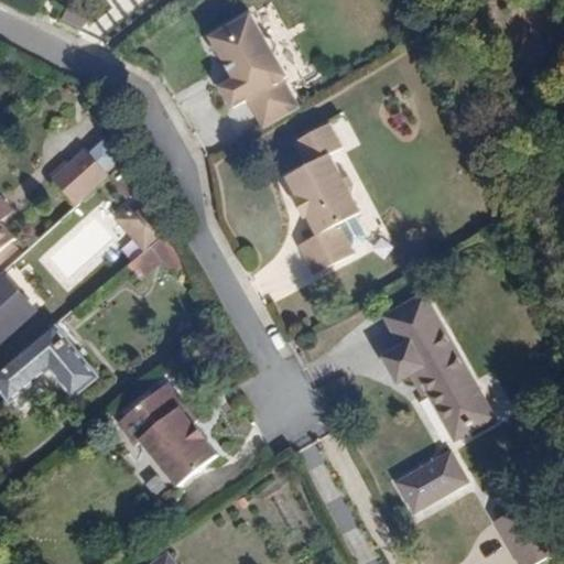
[(66,6),(60,21),(80,30),(88,15),(66,6)]
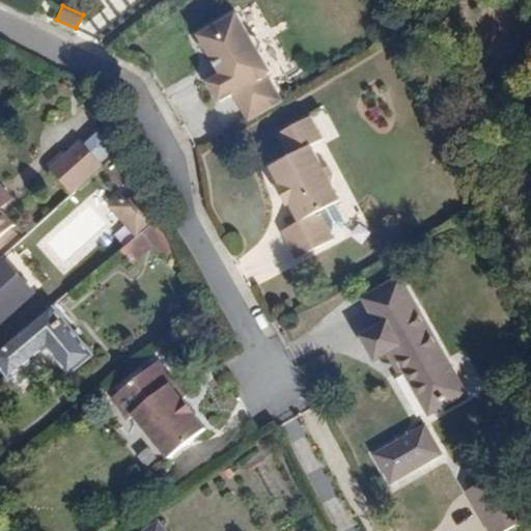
[(217,100),(232,90),(261,75),(267,73),(252,51),(254,44),(249,33),(241,32),(229,10),(196,29),(198,33),(196,38),(200,47),(206,48),(210,54),(214,52),(223,66),(203,78),(217,100)]
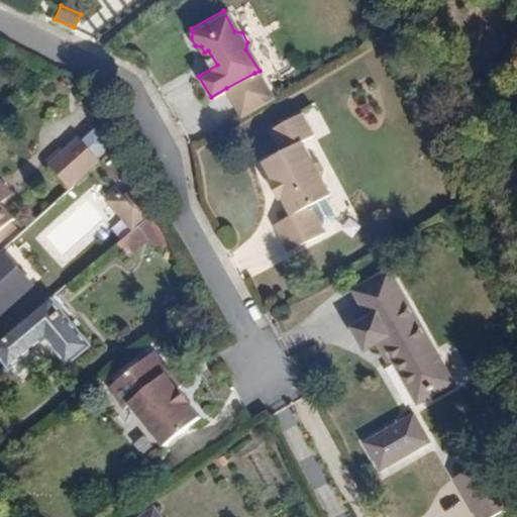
[(271,99),(254,73),(226,88),(242,114),(271,99)]
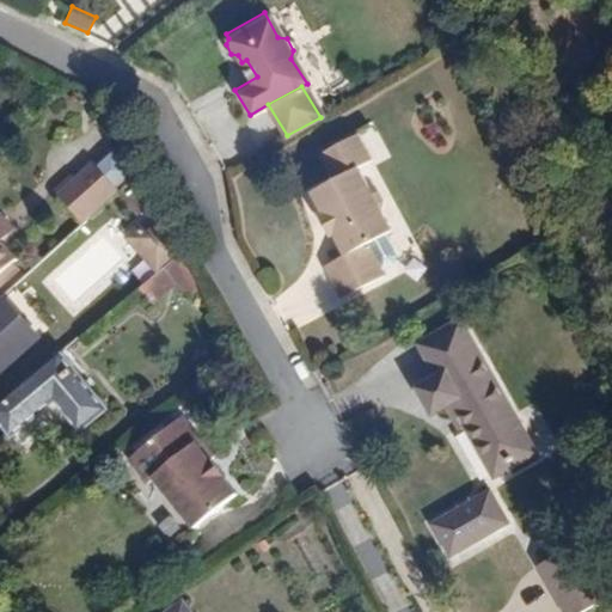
[(320,148),(334,176),(355,165),(372,158),(357,130),(320,148)]
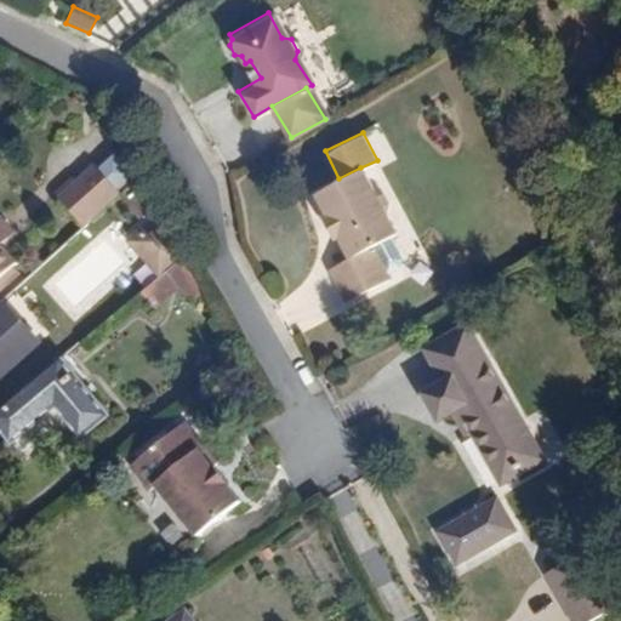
[(135,134),(96,169),(117,192),(155,157),(135,134)]
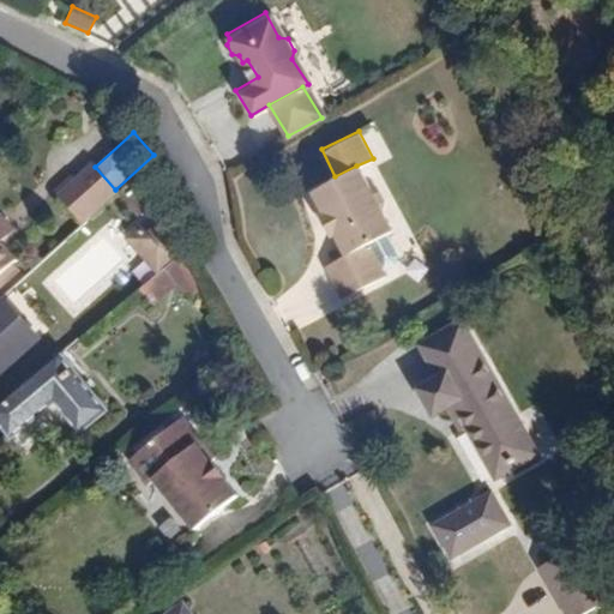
[(95,167),(92,164),(58,196),(84,224),(119,193),(115,190),(95,167)]
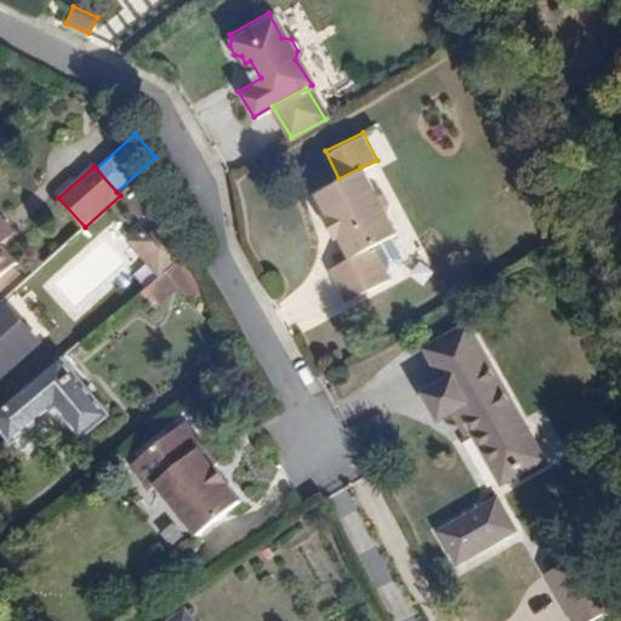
[(397,233),(360,167),(339,178),(312,193),(348,258),(371,246),(397,233)]
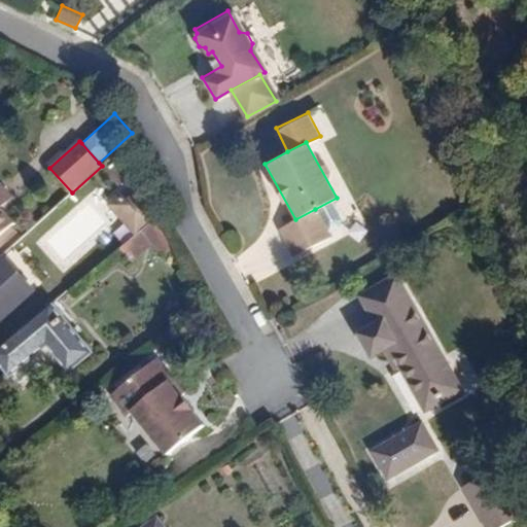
[(1,182),(0,183),(0,232),(12,222),(0,206),(13,196),(1,182)]
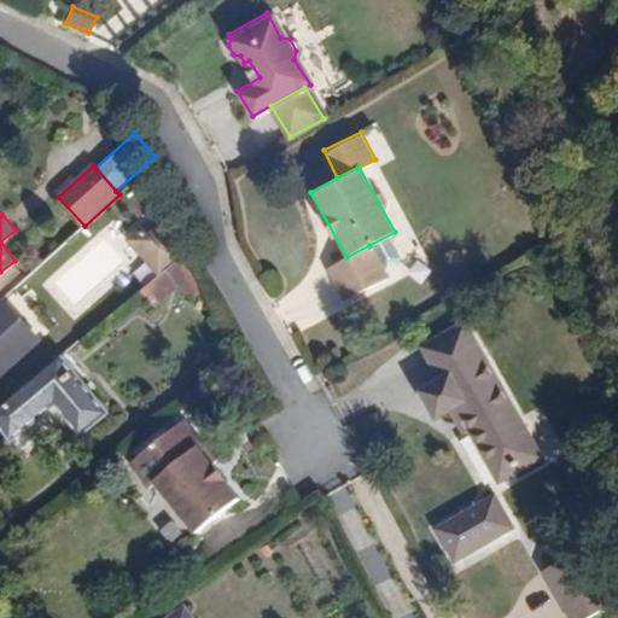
[(388,277),(369,245),(347,257),(326,268),(342,299),(388,277)]
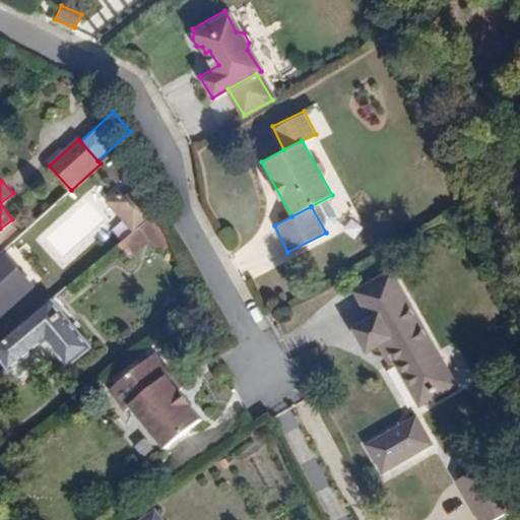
[(146,224),(135,210),(112,229),(123,244),(146,224)]
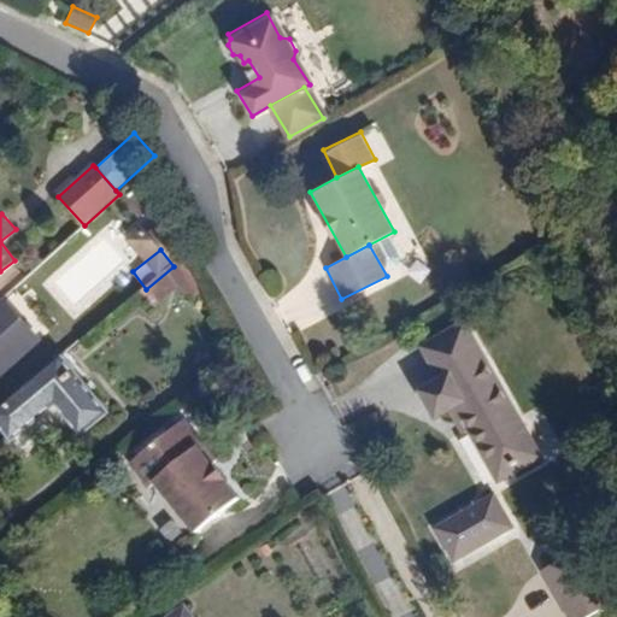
[(0,372),(35,340),(1,304),(0,305),(0,372)]
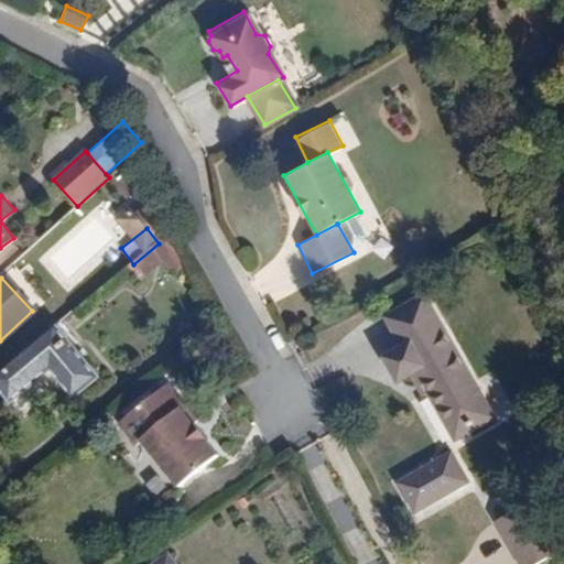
[(383,316),(398,343),(409,336),(437,321),(422,294),(383,316)]
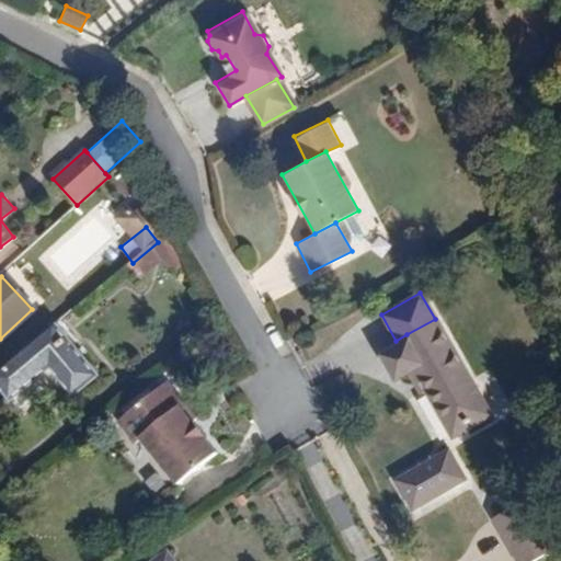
[(435,319),(407,334),(421,363),(405,370),(412,381),(418,378),(450,434),(490,411),(435,319)]
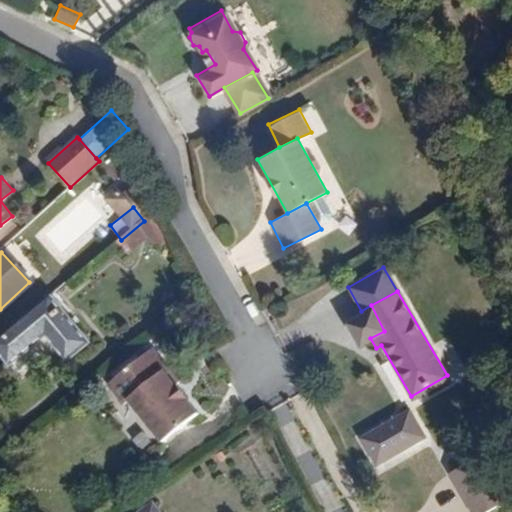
[(50,303),(0,346),(0,359),(11,370),(45,342),(65,367),(86,349),(50,303)]
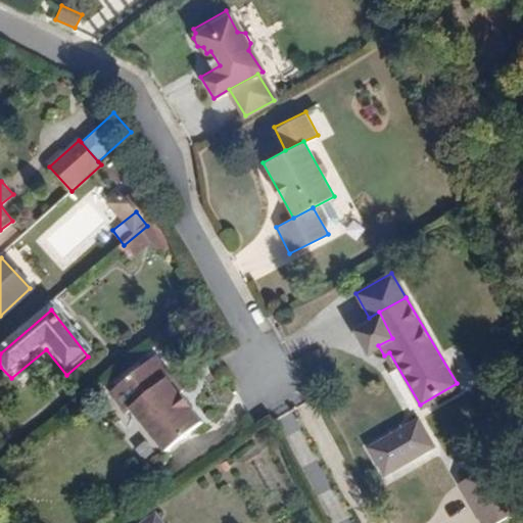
[(367,352),(378,345),(392,338),(379,312),(369,318),(352,326),(367,352)]
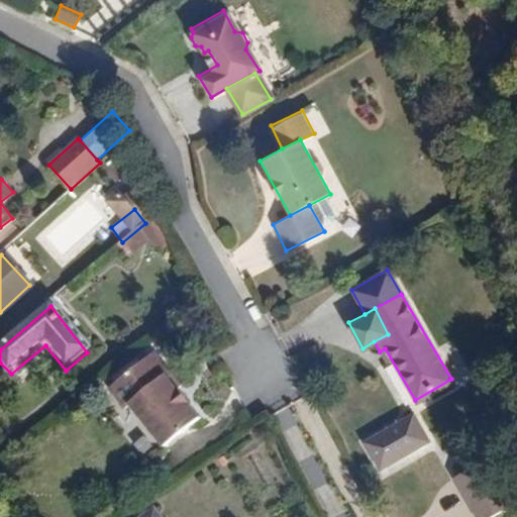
[(202,417),(165,371),(126,403),(164,448),(202,417)]
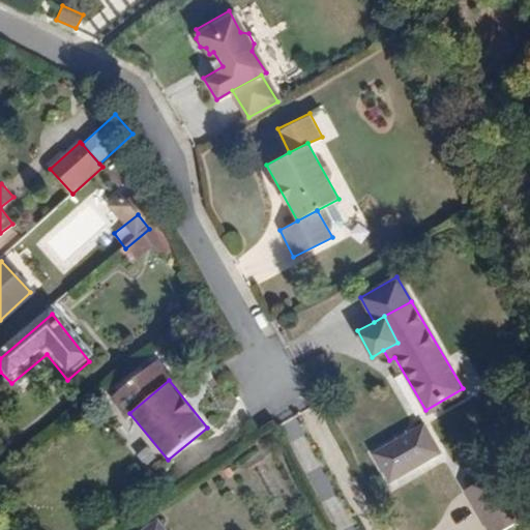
[(416,428),(367,455),(382,481),(432,453),(416,428)]
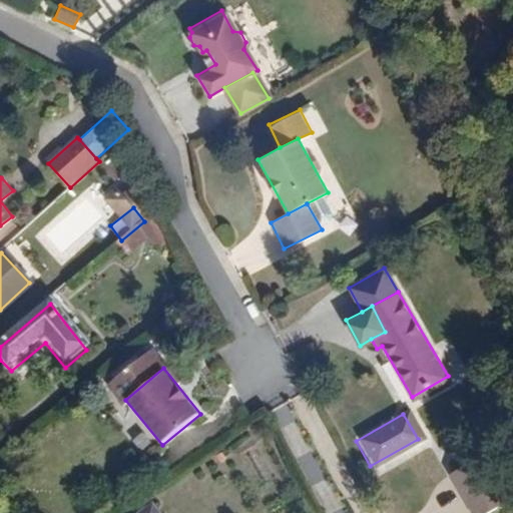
[(449,476),(472,512),(487,512),(509,500),(481,455),(449,476)]
